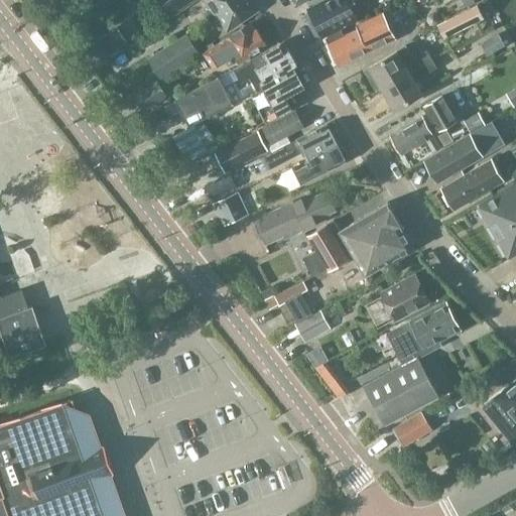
[(228,32),(257,10),(250,0),(205,0),(211,8),(206,12),(213,23),(219,19),(228,32)]
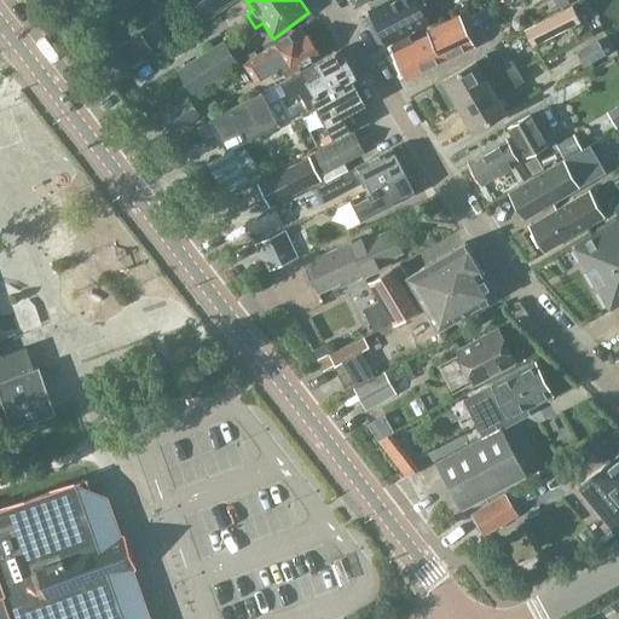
[(418,0),(415,3),(412,0),(389,0),(370,10),(391,53),(411,44),(408,36),(427,27),(420,12),(428,9),(423,0),(418,0)]
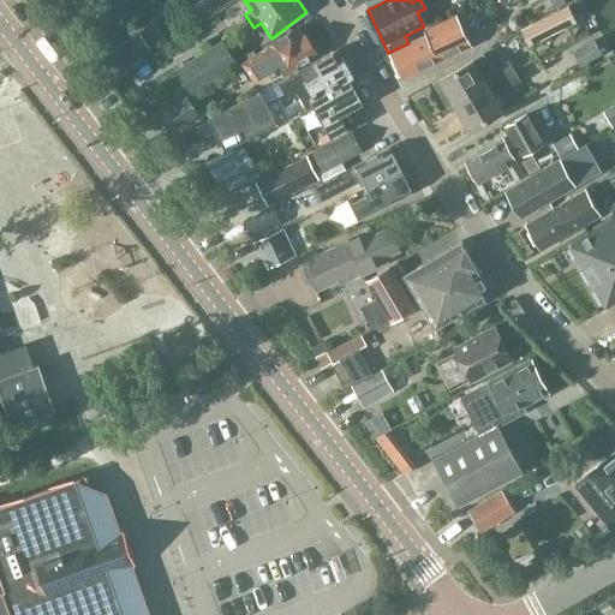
[(527,47),(557,31),(574,23),(567,7),(550,16),(519,33),(527,47)]
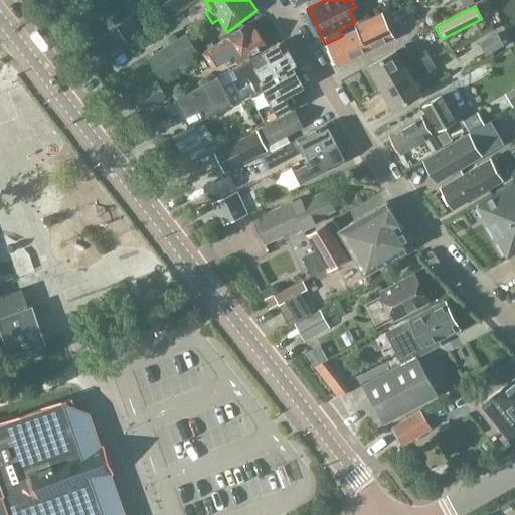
[(338,65),(395,39),(382,15),(354,28),(356,32),(328,45),(338,65)]
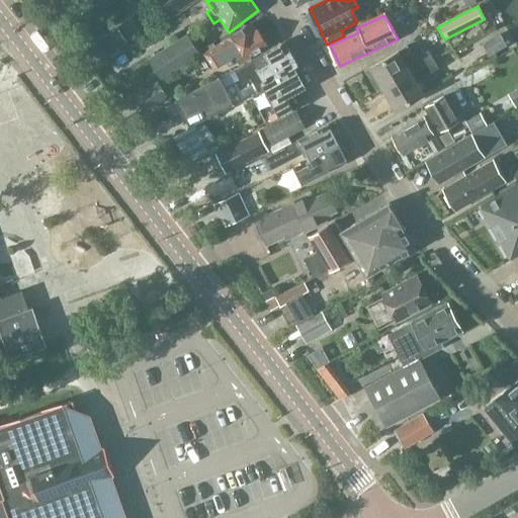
[(240,63),(266,46),(252,22),(218,45),(205,53),(214,68),(235,55),(240,63)]
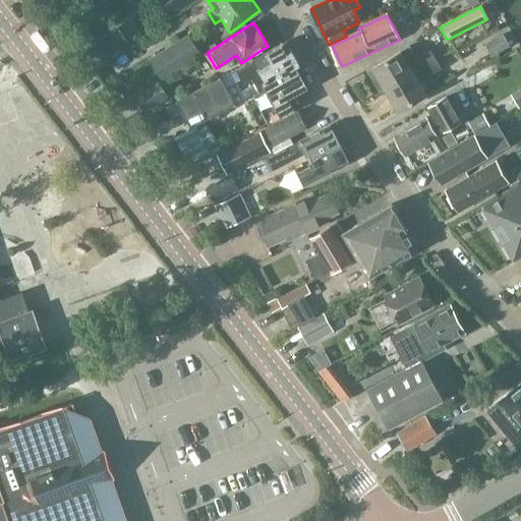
[(161,78),(199,54),(188,35),(175,43),(163,23),(138,40),(151,59),(149,60),(161,78)]
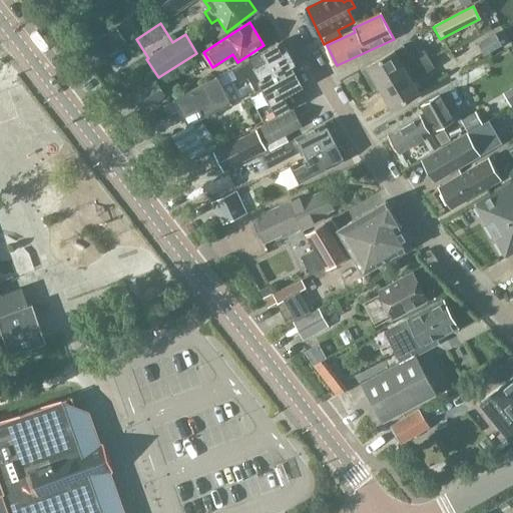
[(125,41),(116,28),(96,41),(105,55),(125,41)]
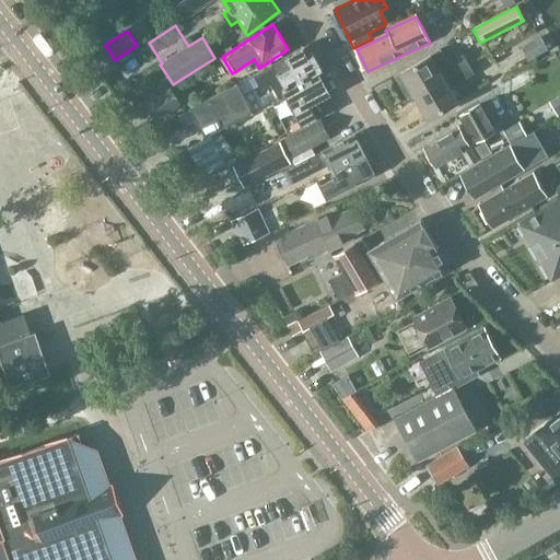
[(540,37),(522,48),(528,60),(547,50),(540,37)]
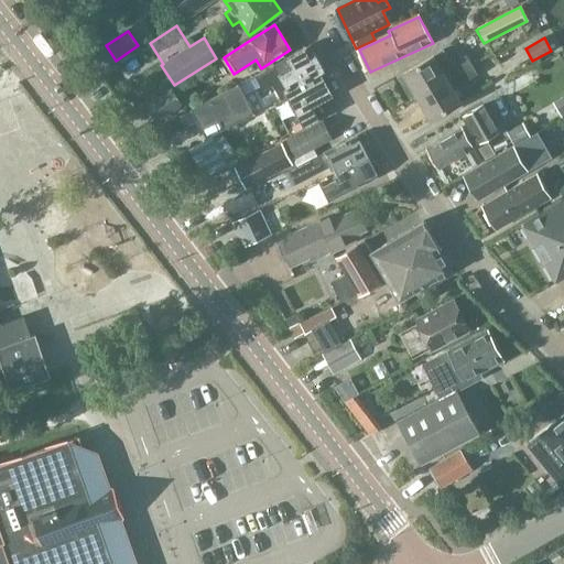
[(310,45),(255,75),(262,90),(272,85),(281,100),(274,104),(290,133),(326,114),(320,102),(333,95),(320,73),(324,71),(310,45)]
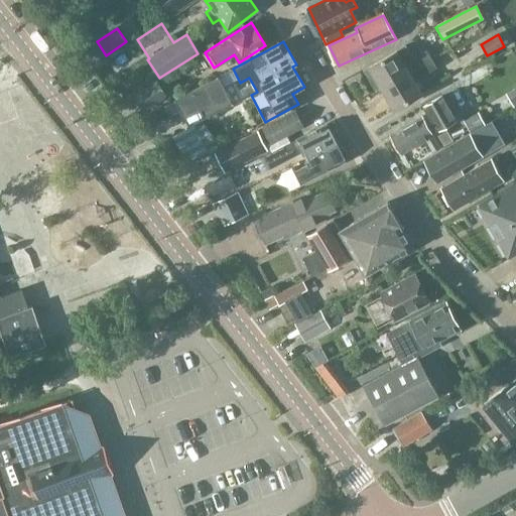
[(376,81),(381,89),(431,59),(426,51),(412,59),(404,46),(369,67),(369,68),(364,71),(371,84),(376,81)]
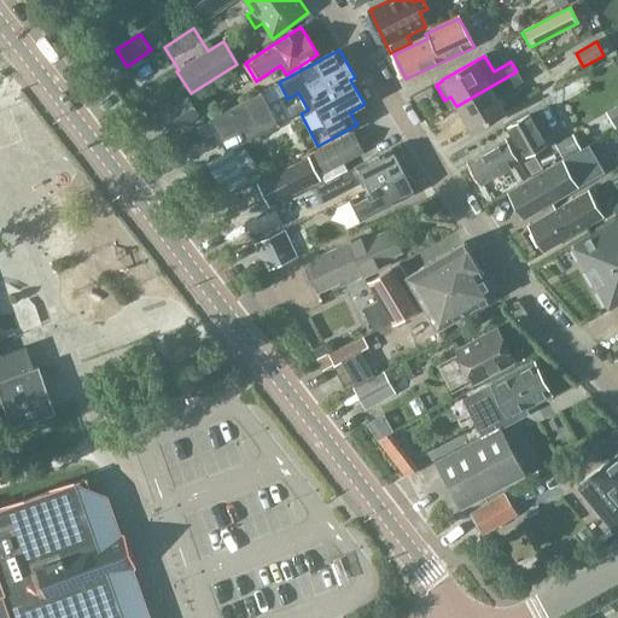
[(517,71),(456,106),(471,132),(503,114),(495,98),(523,82),(517,71)]
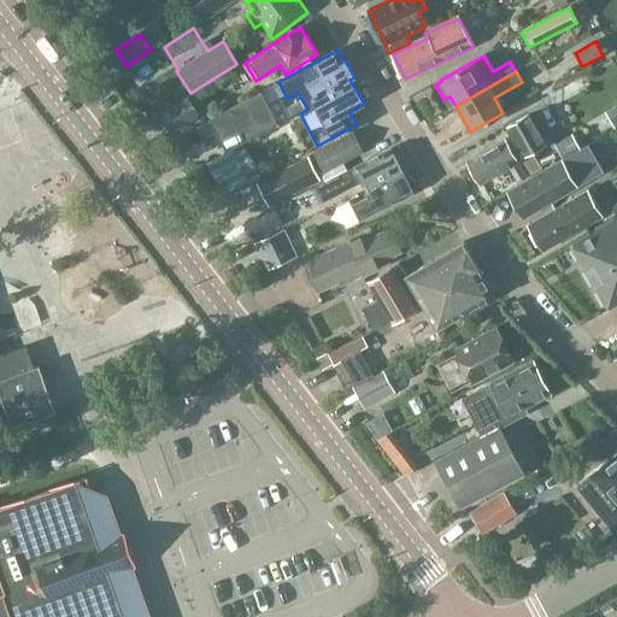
[(227,151),(277,125),(260,92),(210,118),(227,151)]
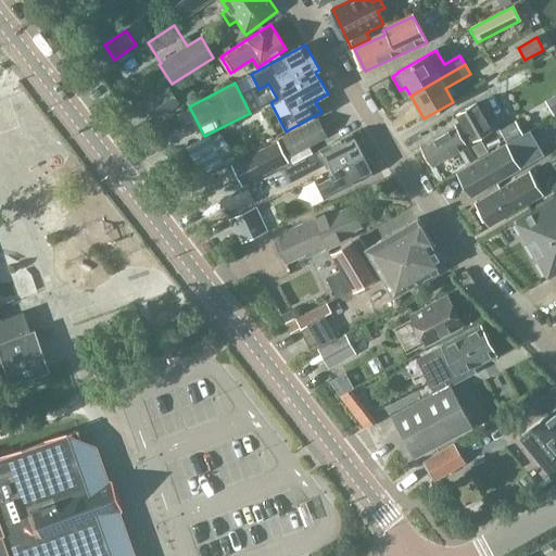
[(155,121),(180,104),(169,87),(143,104),(155,121)]
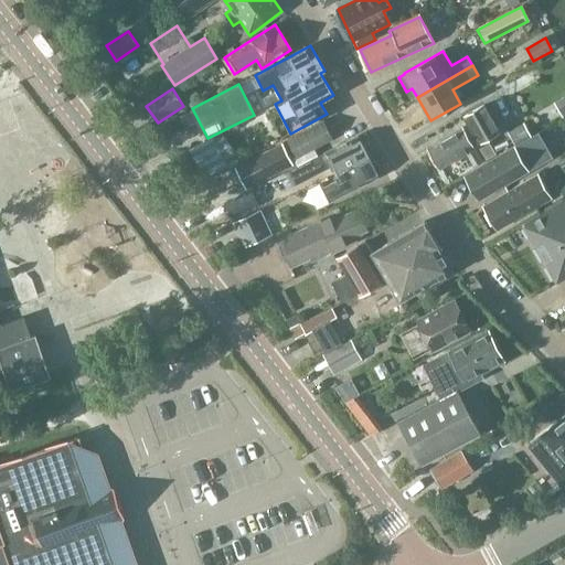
[(487,161),(496,156),(487,139),(498,134),(483,106),(465,117),(479,144),(477,145),(487,161)]
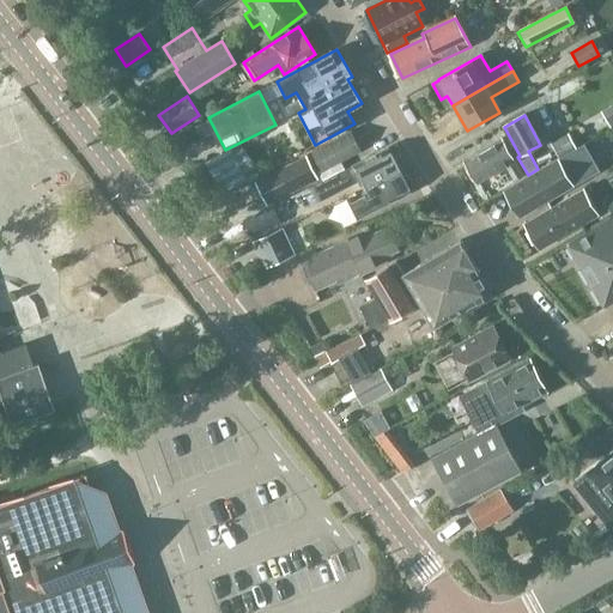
[(322,171),(360,151),(351,132),(313,152),(322,171)]
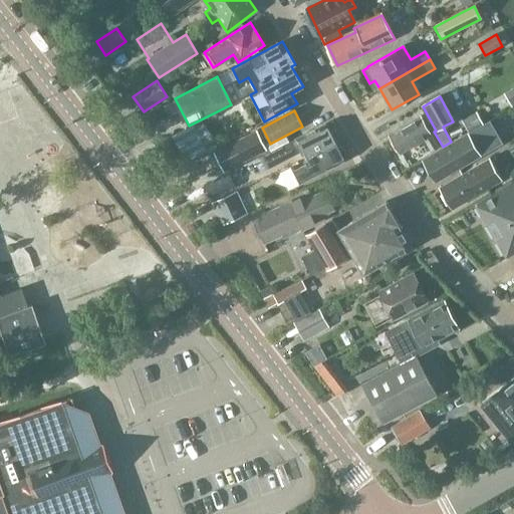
[(476,112),(462,120),(468,133),(483,124),(476,112)]
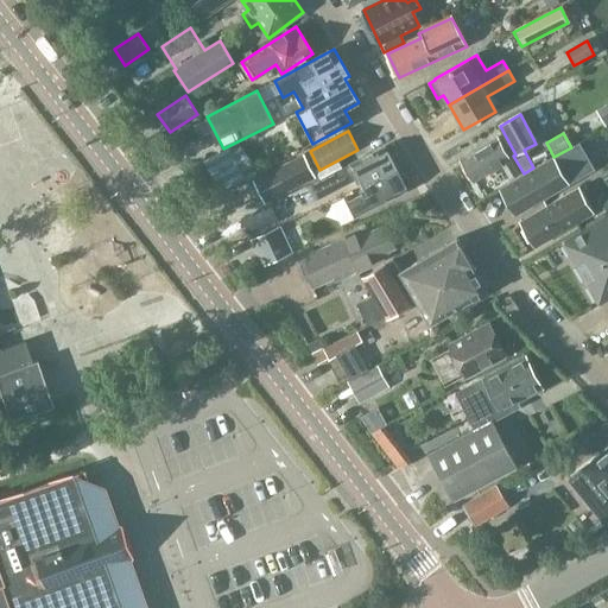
[(496,138),(460,158),(474,182),(501,166),(508,179),(518,175),(510,160),(496,138)]
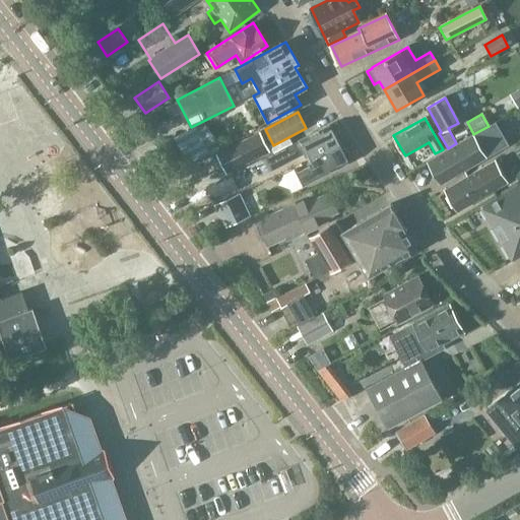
[(471,136),(429,161),(441,183),(501,147),(495,123),(471,136)]
